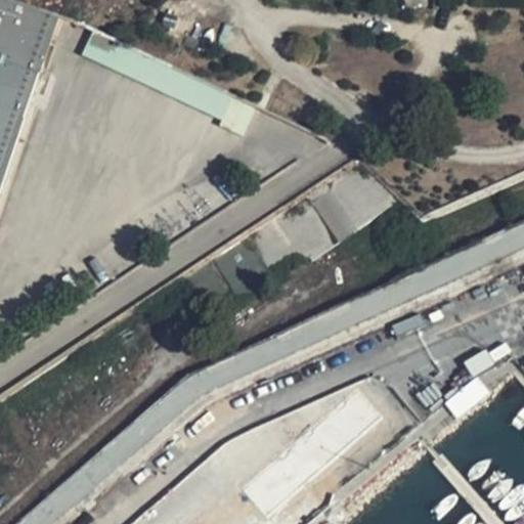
[(0,0),(0,61),(38,75),(56,17),(3,0),(0,0)]
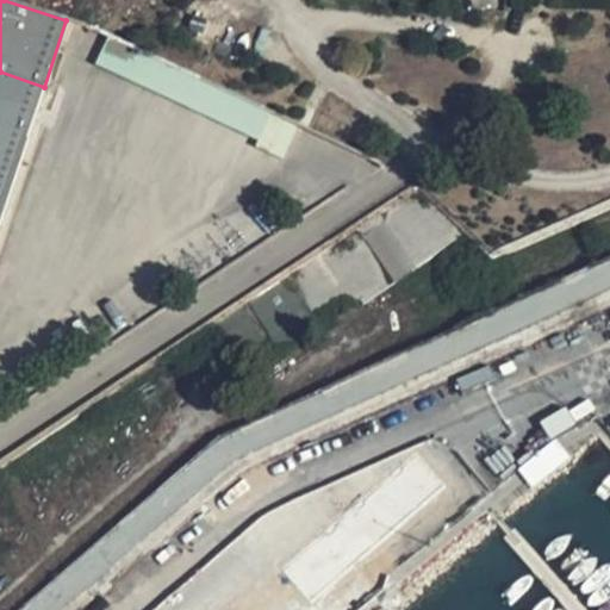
[(107,37),(94,67),(287,151),(299,122),(107,37)]
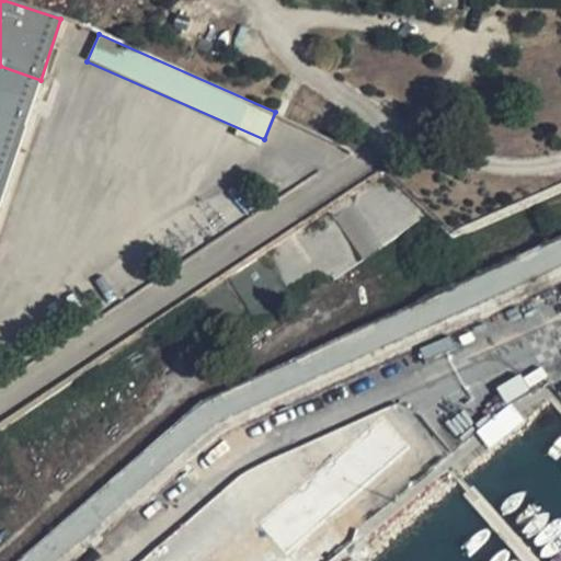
[(0,201),(41,80),(0,66),(0,201)]
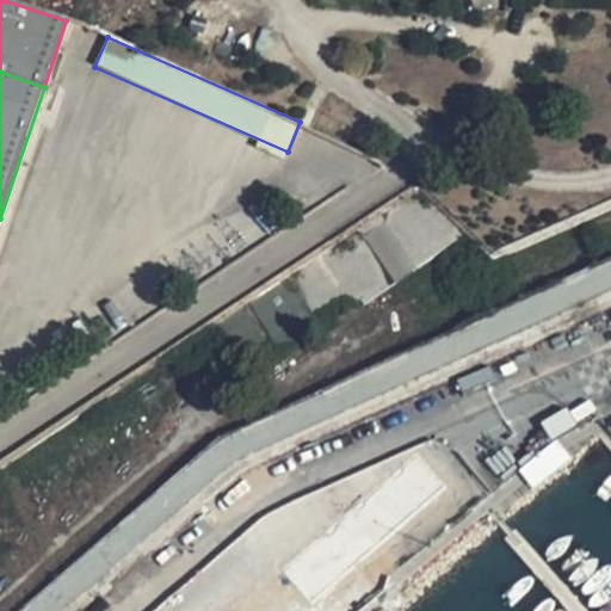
[(464,238),(419,189),(378,216),(417,271),(464,238)]
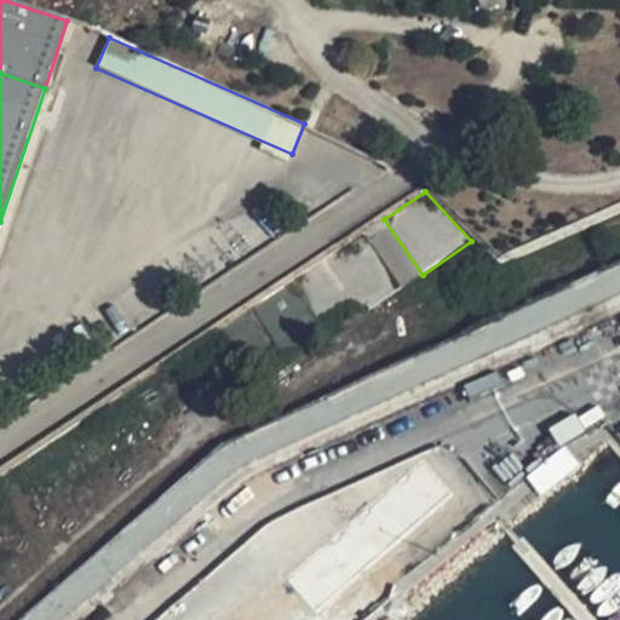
[(247,391),(275,363),(366,303),(371,310),(408,285),(368,230),(210,337),(247,391)]
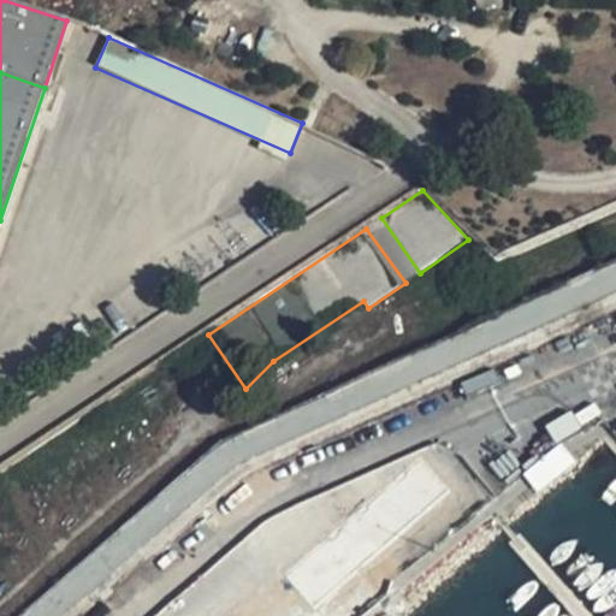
[(521,473),(538,492),(575,461),(558,442),(521,473)]
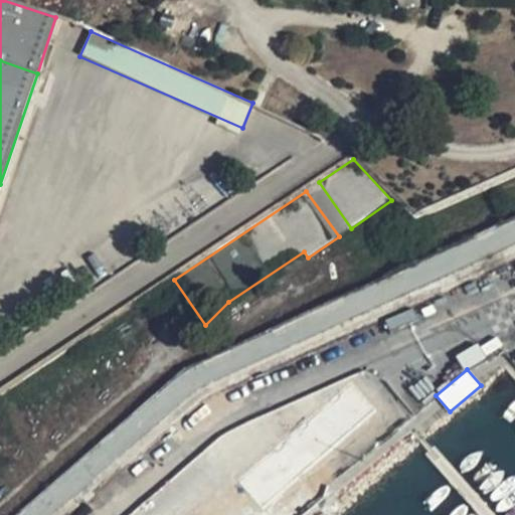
[(264,514),(385,411),(354,375),(231,480),(262,514),(264,514)]
